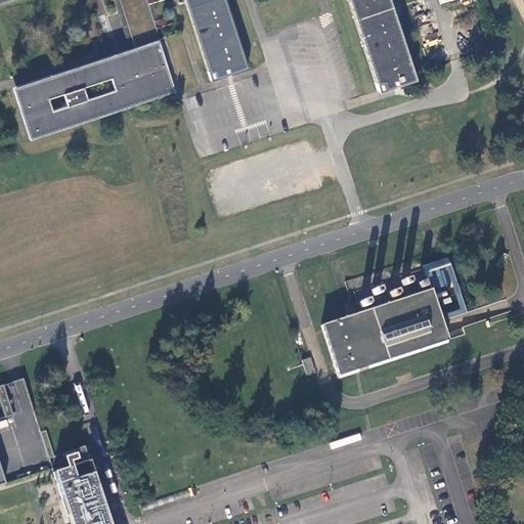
[(118,0),(133,47),(150,99),(175,91),(159,39),(166,37),(176,34),(173,23),(156,29),(154,22),(171,15),(165,0),(161,0),(148,4),(146,0),(118,0)]
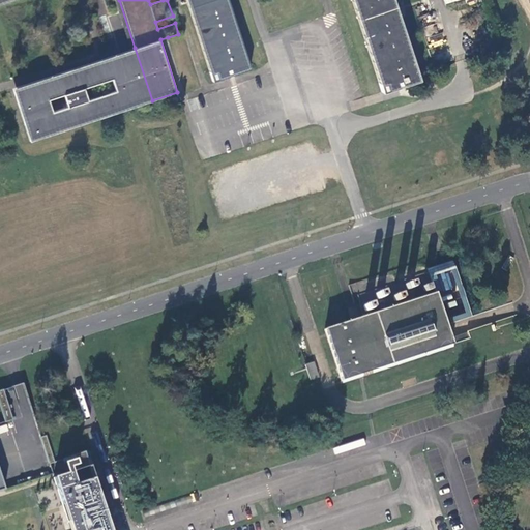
[(186,0),(196,29),(213,81),(229,76),(232,75),(234,75),(252,68),(228,0),(186,0)]
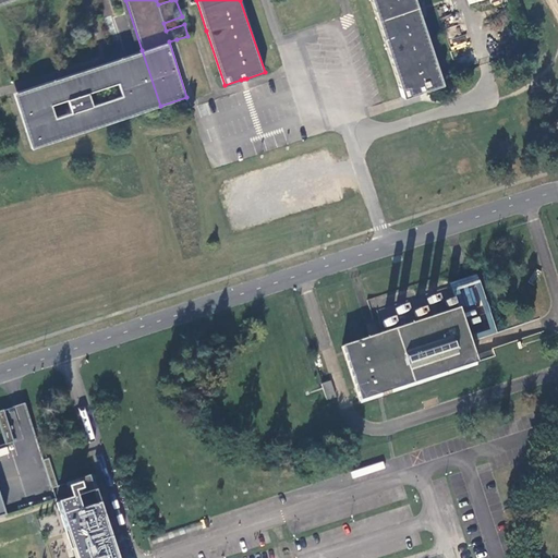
[(371,0),(402,97),(421,91),(443,84),(421,19),(414,0),(371,0)]
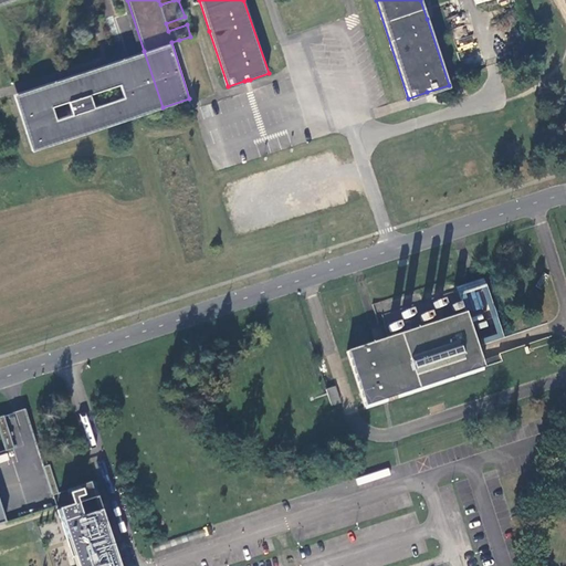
[(460,41),(461,49),(473,48),(473,39),(460,41)]
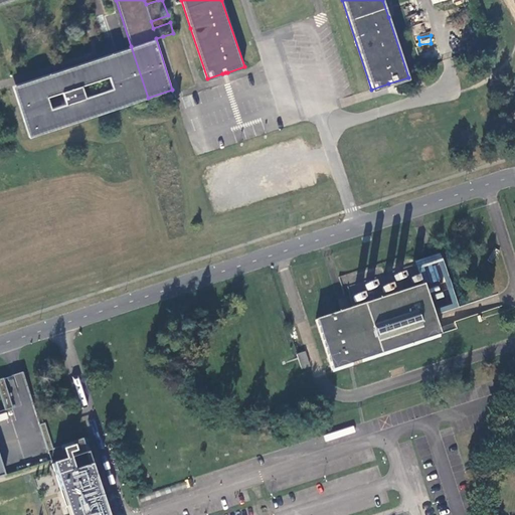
[(148,98),(131,46),(99,57),(13,86),(26,128),(29,137),(148,98)]
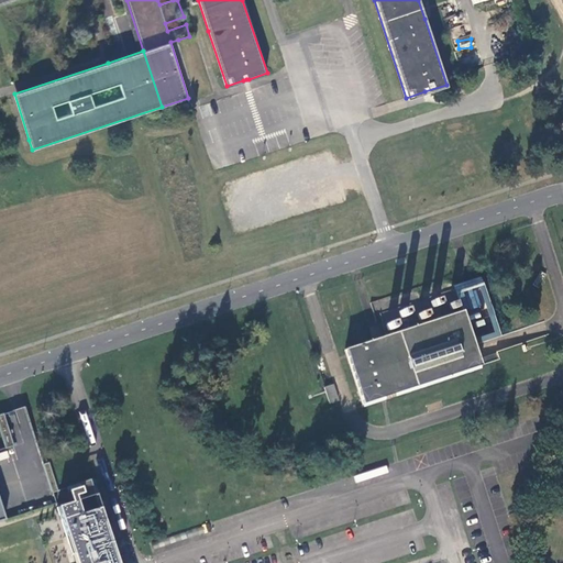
[(375,341),(345,351),(346,355),(346,356),(348,357),(363,404),(363,406),(364,407),(383,400),(385,400),(387,399),(482,368),(481,365),(500,360),(498,352),(478,359),(476,351),(474,344),(500,335),(481,277),(474,278),(471,279),(452,286),(453,289),(378,315),(385,337),(381,339),(375,341)]
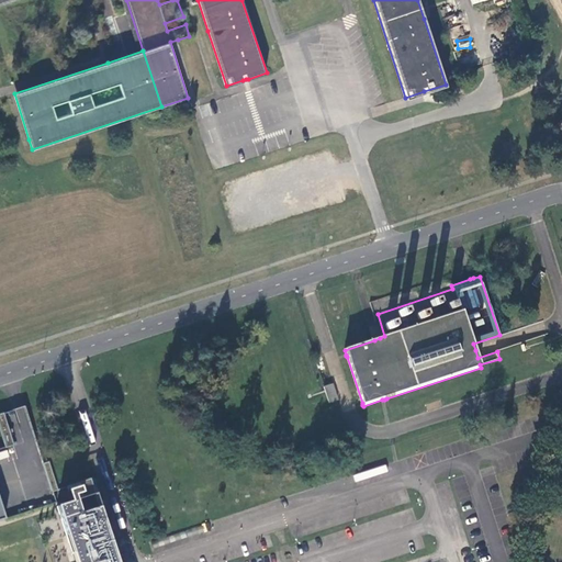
[(324,388),(328,403),(337,401),(332,384),(324,388)]
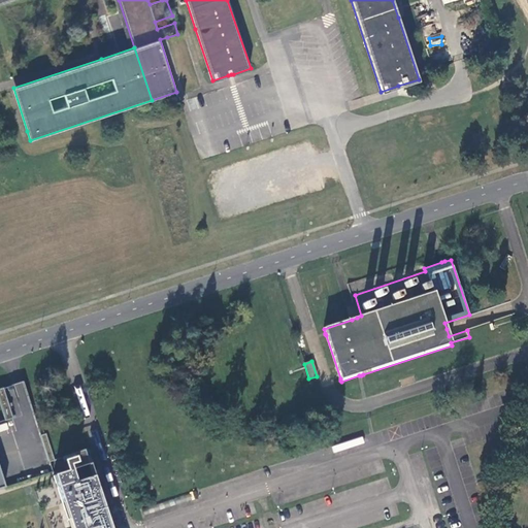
[(0,389),(0,411),(3,422),(11,419),(2,389),(0,389)]
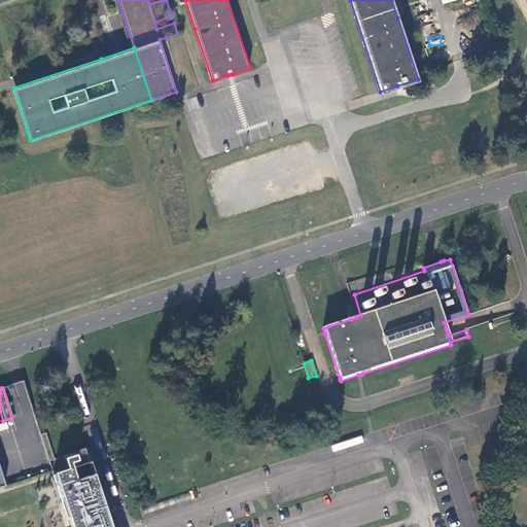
[(39,435),(47,462),(54,460),(44,433),(39,435)]
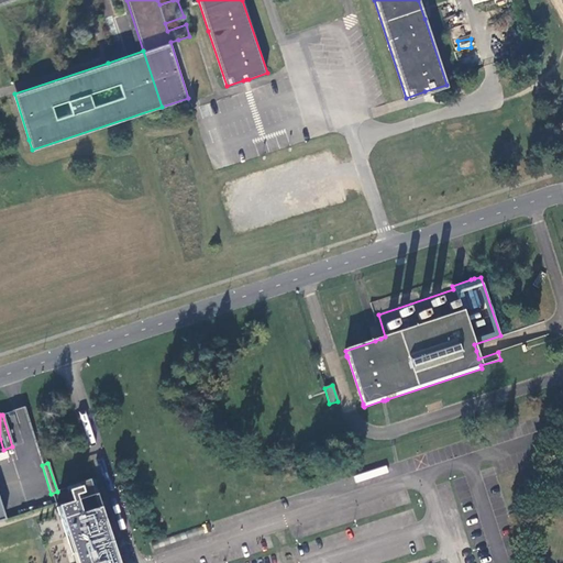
[(110,543),(98,508),(59,521),(73,562),(109,562),(105,545),(110,543)]
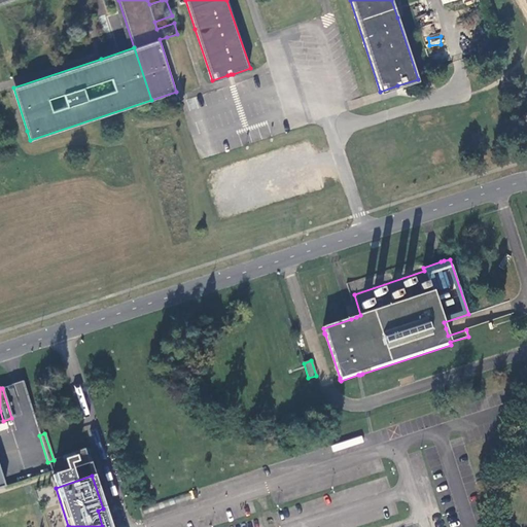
[(108,526),(103,508),(98,511),(102,526),(108,526)]
